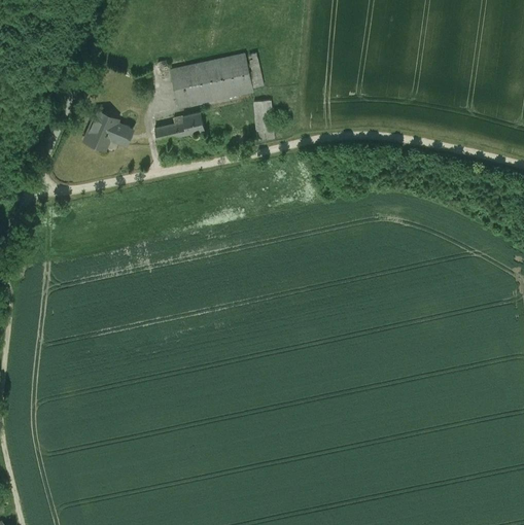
[(244,54),(170,69),(178,107),(252,92),(244,54)]
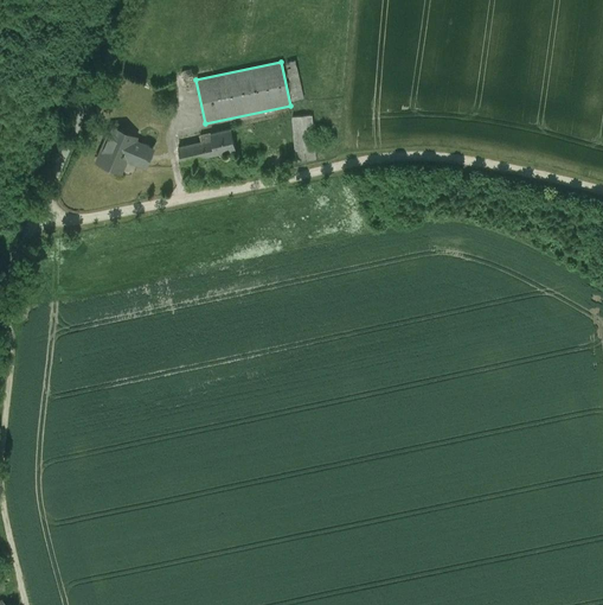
[(191,69),(180,72),(184,82),(193,78),(191,69)]
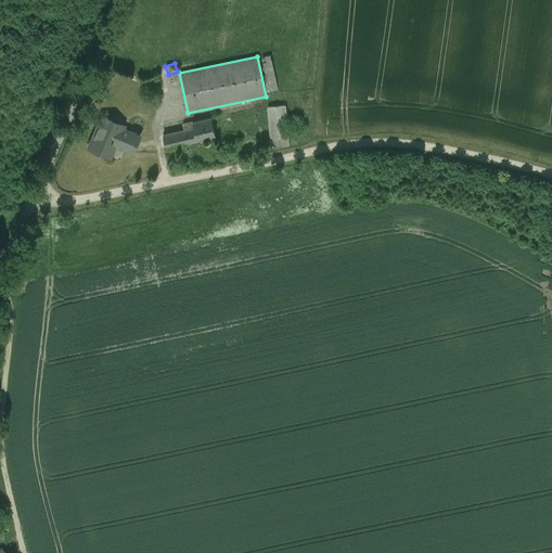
[(282,105),(265,106),(268,139),(284,138),(282,105)]
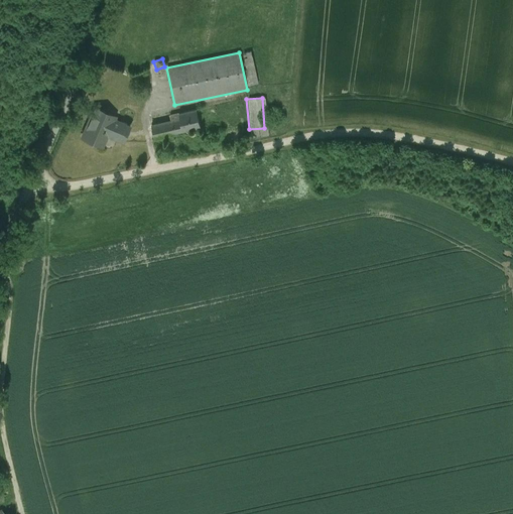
[(112,116),(91,107),(79,136),(100,145),(105,133),(122,141),(128,127),(111,119),(112,116)]
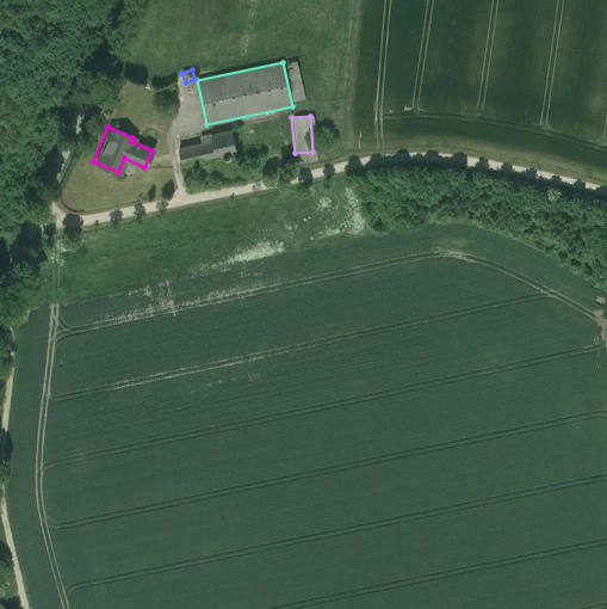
[(230,130),(200,137),(202,143),(205,158),(235,152),(230,130)]
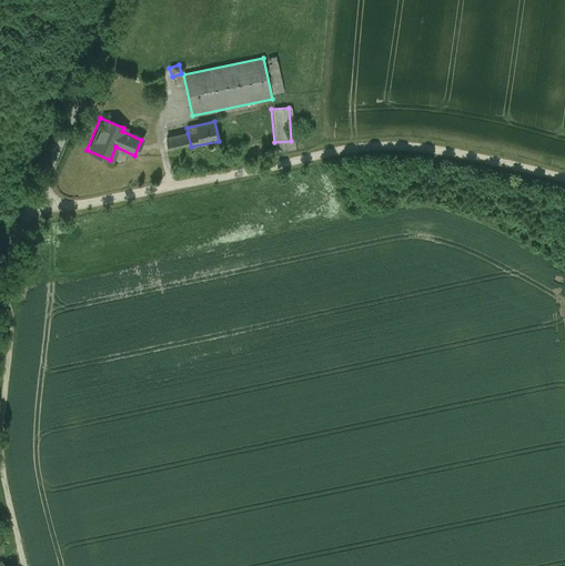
[(188,133),(165,139),(169,152),(191,147),(188,133)]
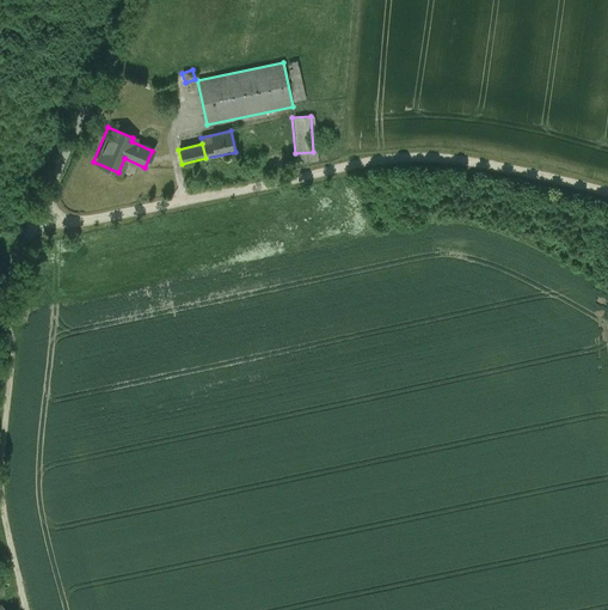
All buildings are outlined.
